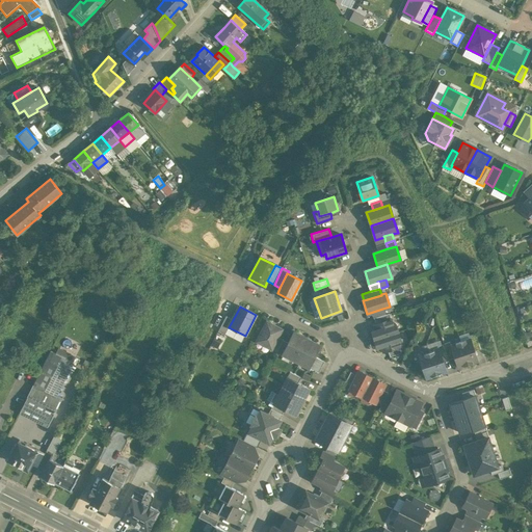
[(382,309),(373,312),(374,318),(384,315),(382,309)]
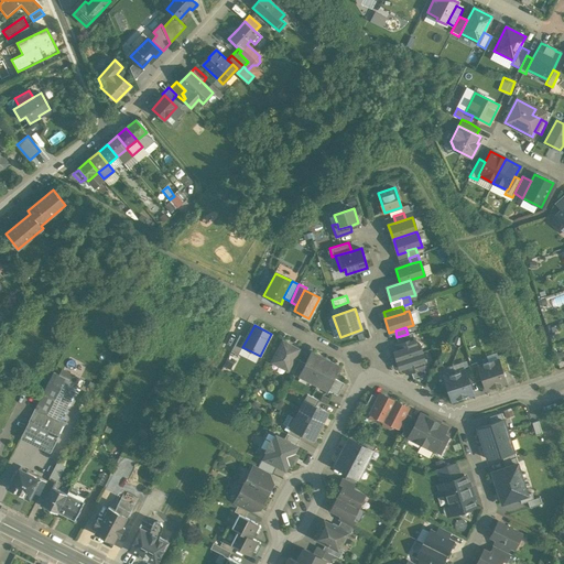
[(397,337),(399,344),(414,338),(412,333),(408,334),(397,337)]
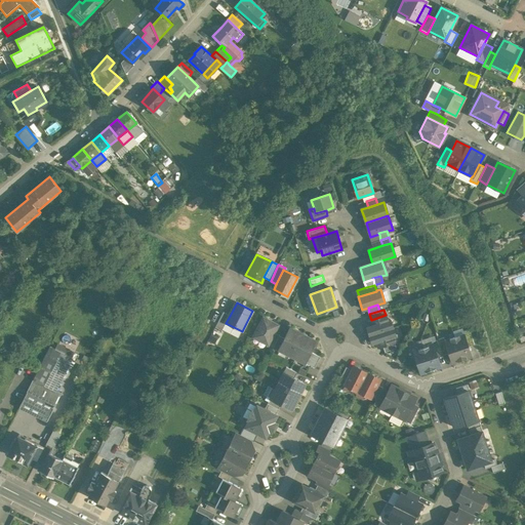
[(226,323),(230,316),(224,313),(215,328),(221,331),(226,323)]
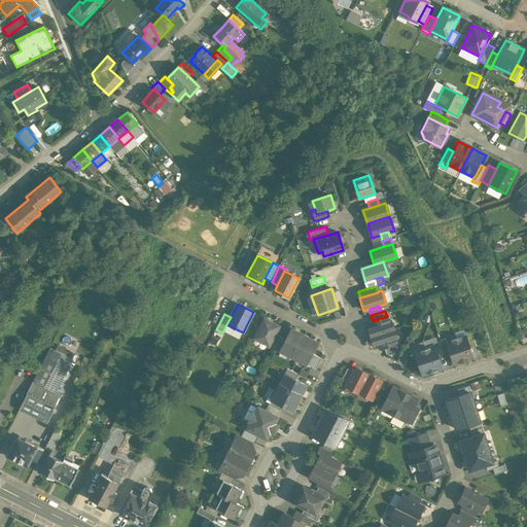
[(373,321),(371,322),(372,327),(367,328),(371,337),(394,329),(391,321),(389,321),(388,316),(387,316),(373,321)]
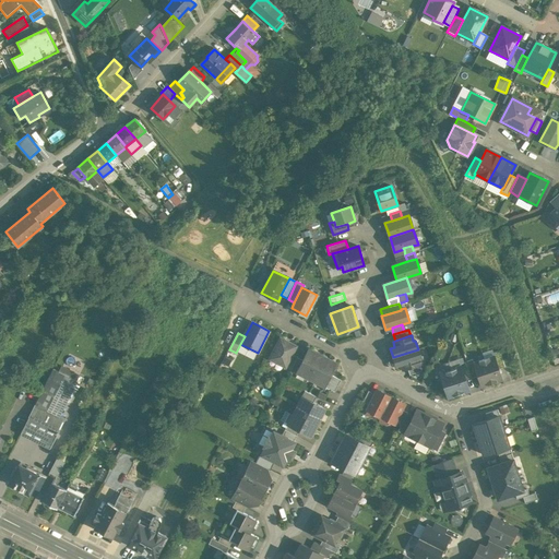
[(295,346),(280,339),(270,358),(285,366),(292,354),(295,346)]
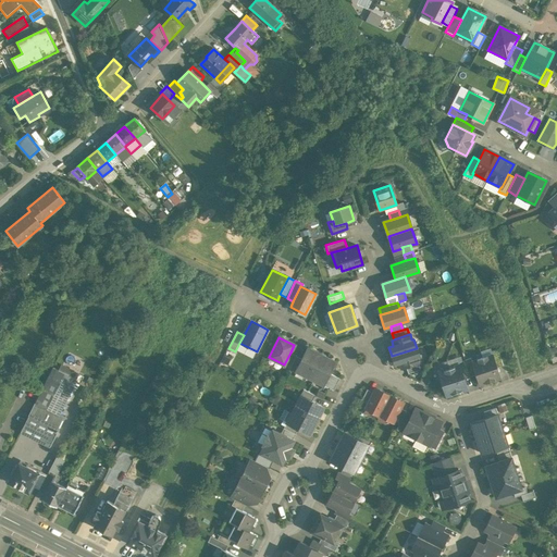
[(301,359),(296,371),(305,375),(317,353),(308,348),(301,359)]
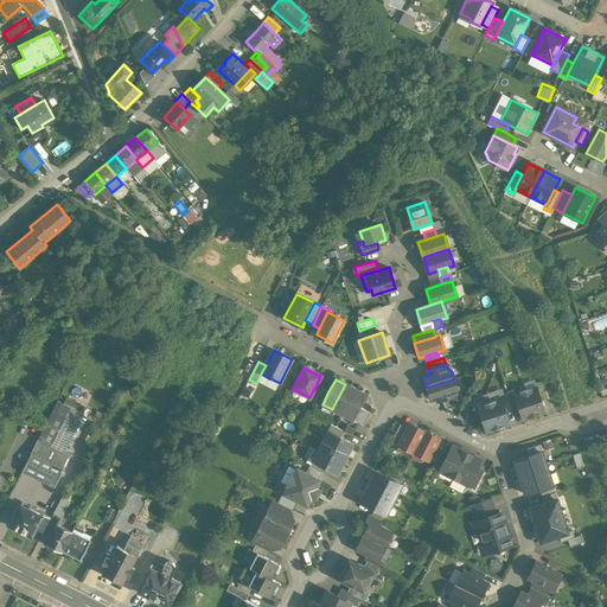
[(454,379),(427,388),(430,397),(435,396),(436,402),(442,401),(455,396),(457,396),(455,389),(458,389),(454,379)]
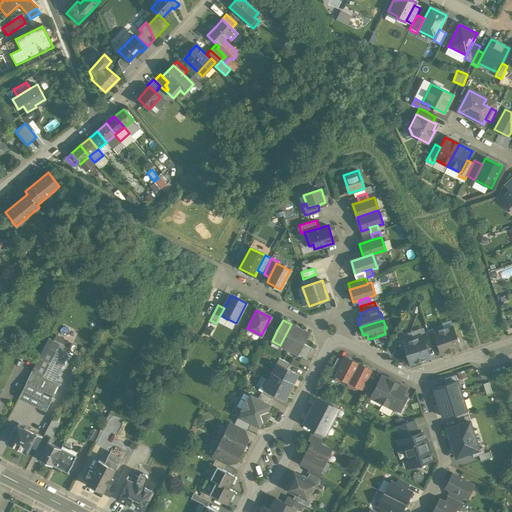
[(462,336),(457,321),(452,323),(452,325),(456,338),(462,336)]
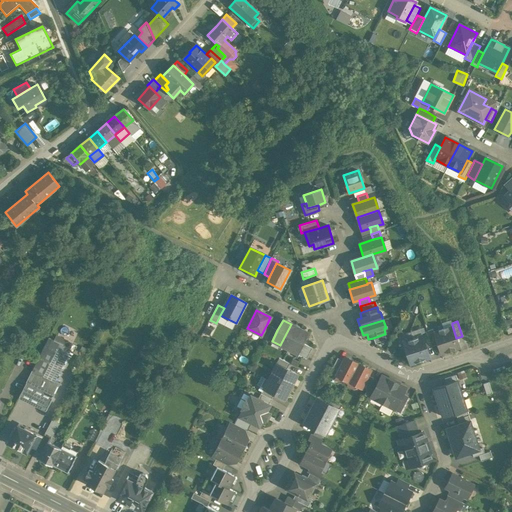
[(261,335),(259,338),(265,341),(272,328),(272,327),(267,324),(261,335)]
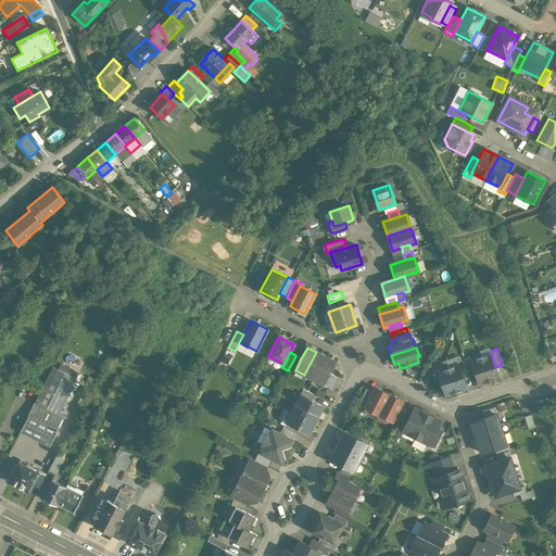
[(316,352),(304,375),(313,379),(325,356),(316,352)]
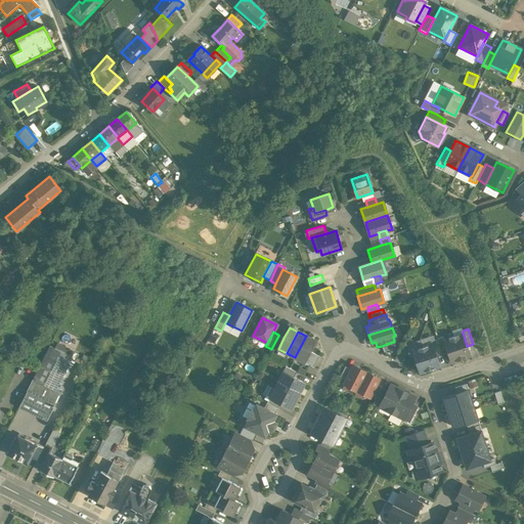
[(463,333),(453,336),(461,359),(471,355),(467,346),(463,333)]
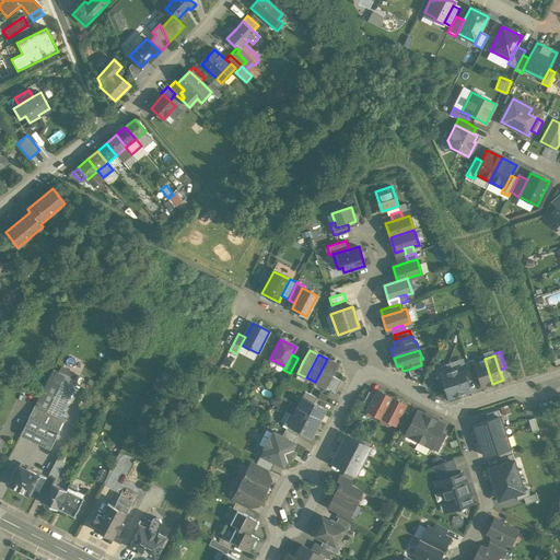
[(298,359),(291,370),(298,373),(303,361),(298,359)]
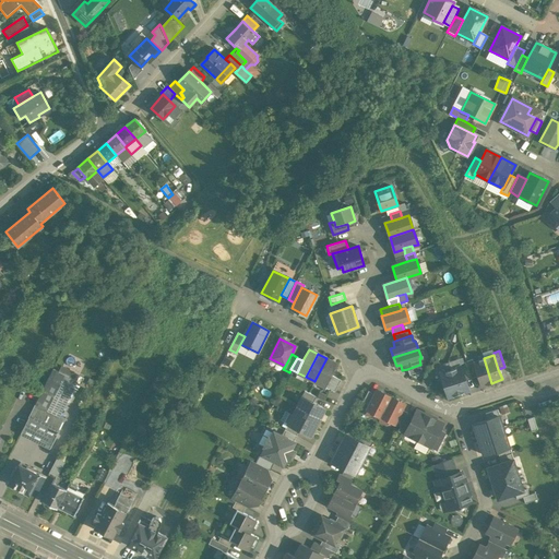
[(336,363),(326,358),(314,381),(324,387),(330,375),(336,363)]
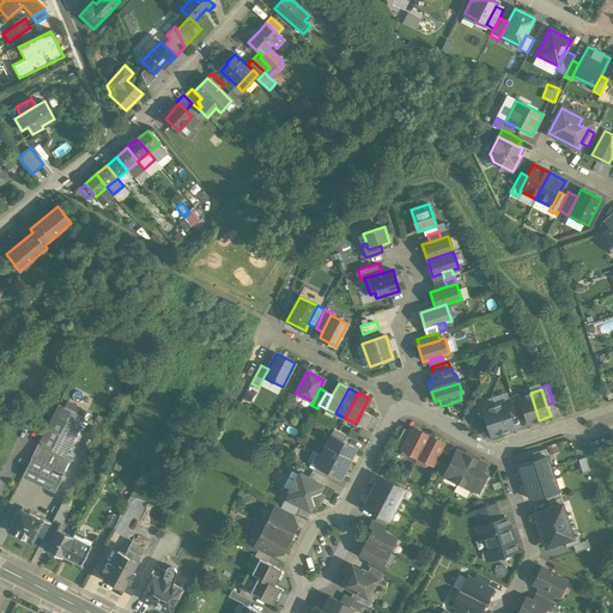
[(530,393),(519,398),(523,412),(527,424),(539,420),(530,393)]
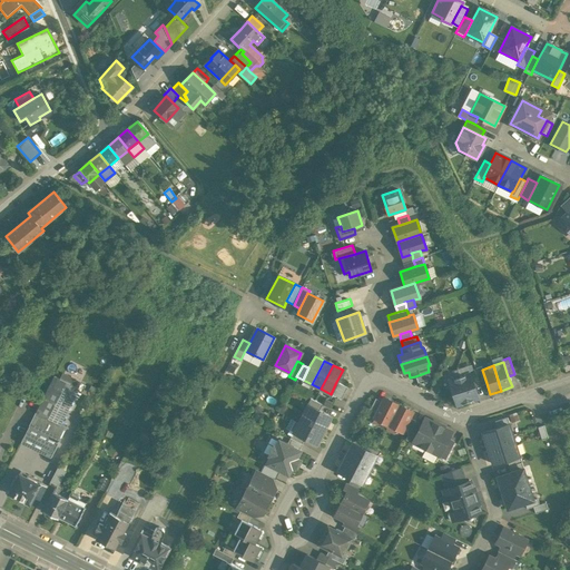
[(481,366),(475,369),(481,385),(487,383),(482,370),(481,366)]
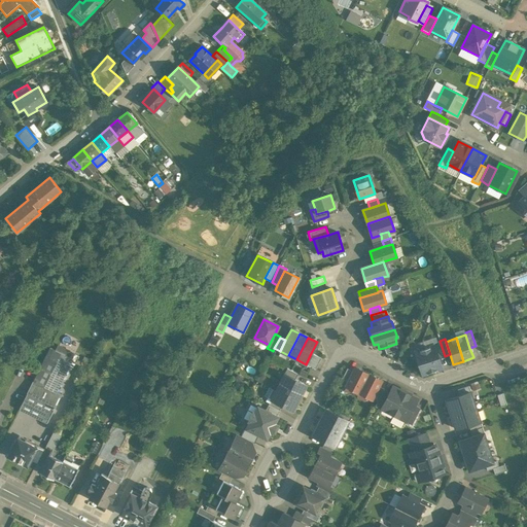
[(410,340),(401,354),(408,357),(415,342),(410,340)]
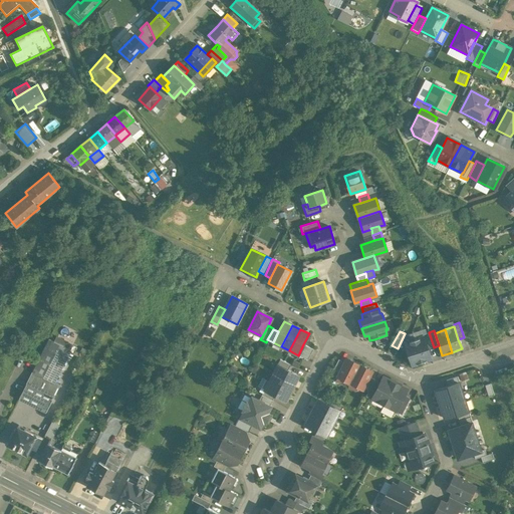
[(429,332),(423,333),(424,336),(428,349),(433,347),(429,332)]
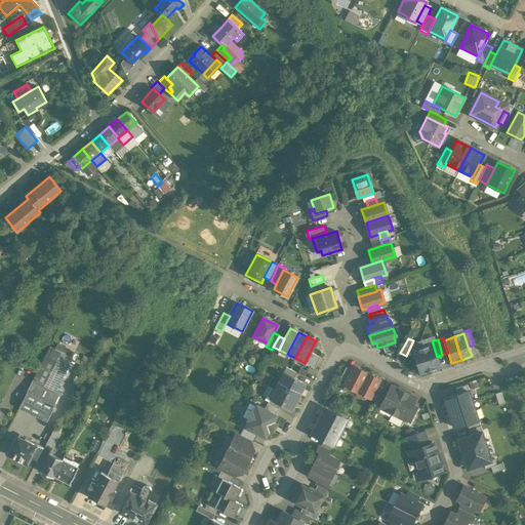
[(394,342),(382,347),(385,352),(396,349),(394,342)]
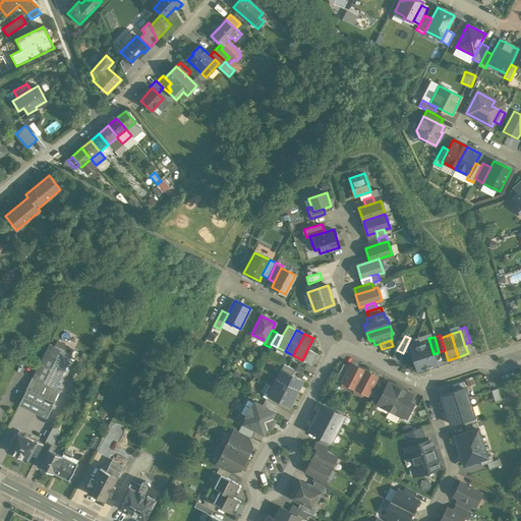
[(433,354),(429,341),(419,344),(426,366),(437,363),(433,354)]
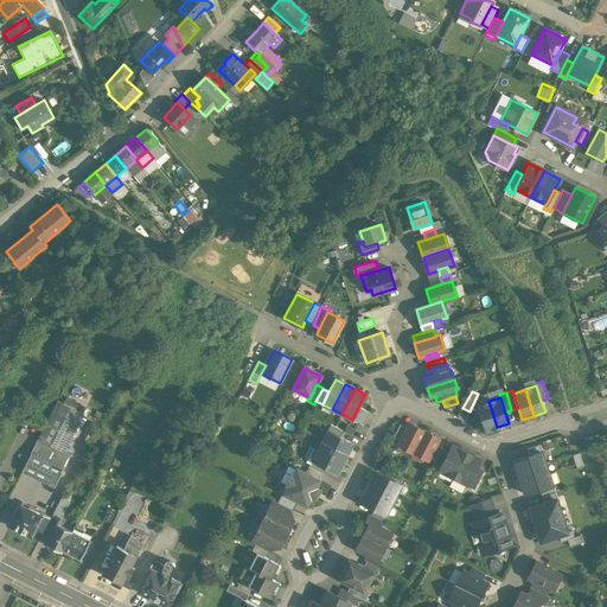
[(57,400),(31,453),(23,471),(55,486),(71,454),(64,451),(83,414),(57,400)]
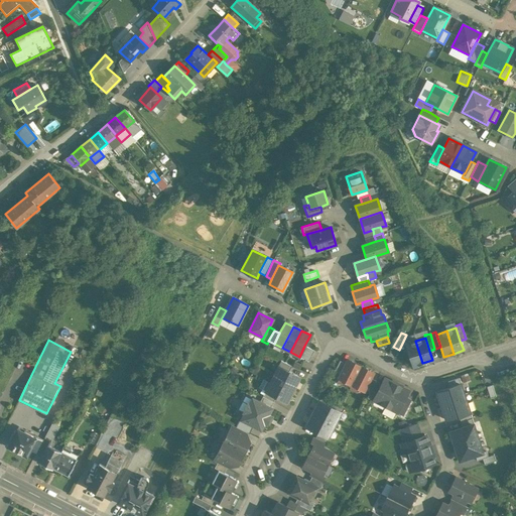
[(415,341),(406,344),(413,366),(422,363),(415,341)]
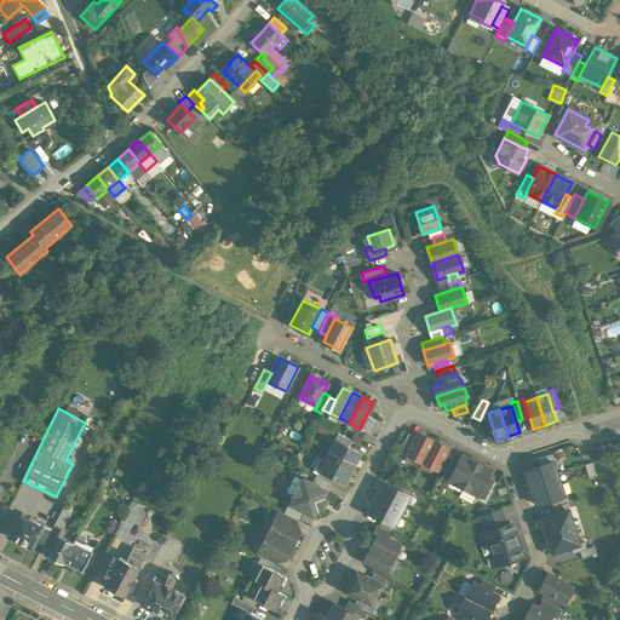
[(378,422),(366,415),(360,429),(371,435),(378,422)]
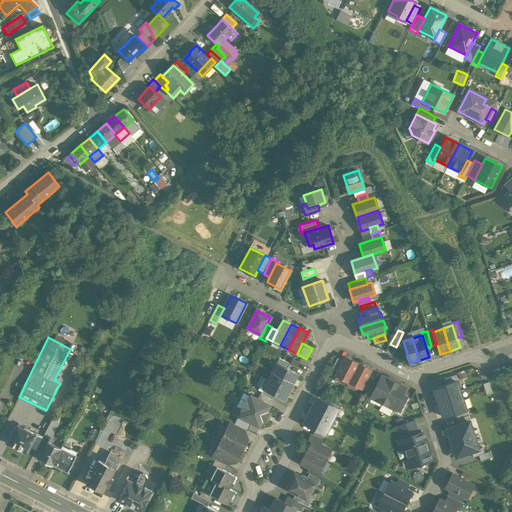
[(358,363),(345,357),(343,361),(338,372),(336,375),(342,378),(341,381),(347,384),(349,382),(358,363)]
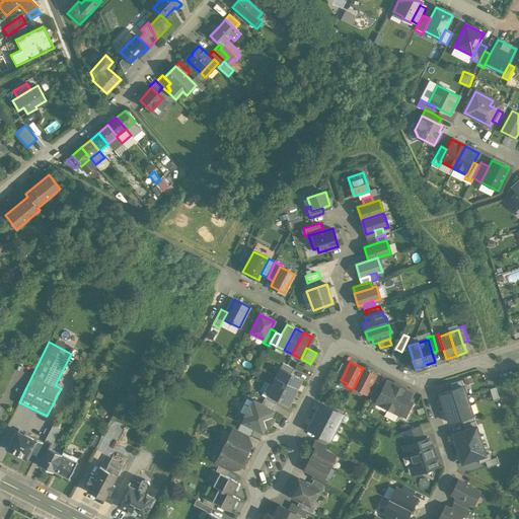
[(293,369),(283,363),(280,368),(291,374),(293,369)]
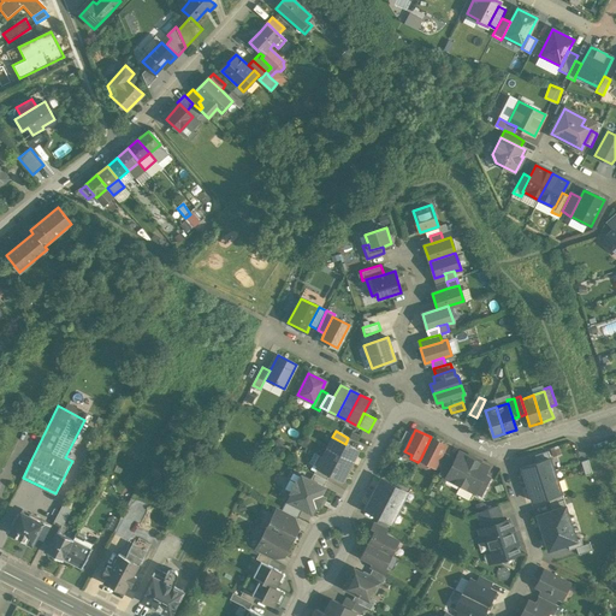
[(413,434),(406,431),(400,444),(407,448),(413,434)]
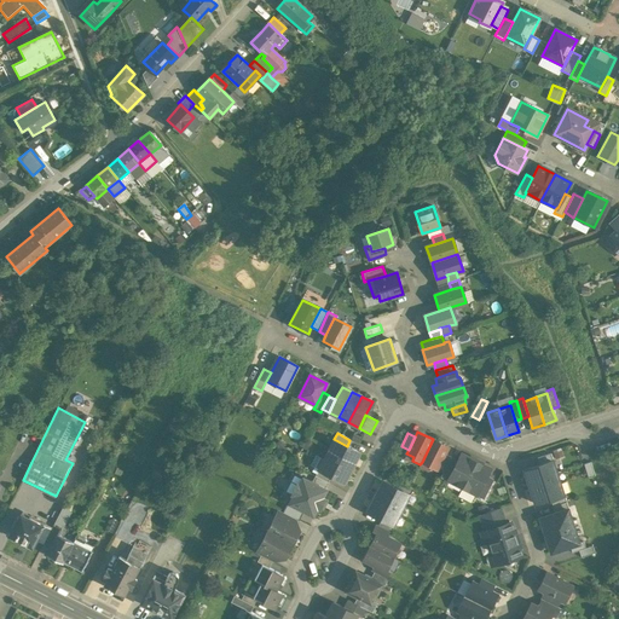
[(347,446),(334,439),(329,450),(354,463),(359,452),(347,446)]
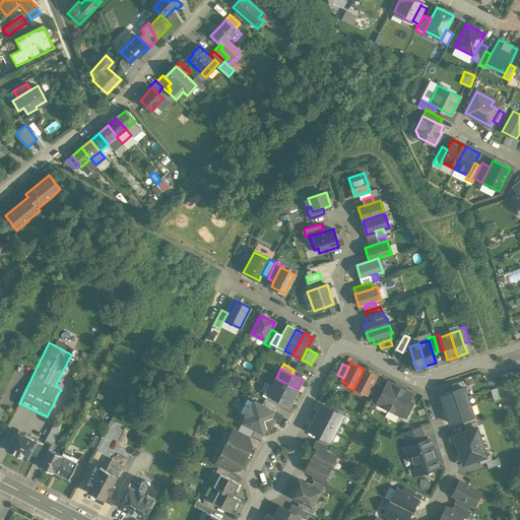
[(376,376),(364,369),(354,388),(362,391),(361,392),(366,395),(368,392),(374,381),(376,376)]
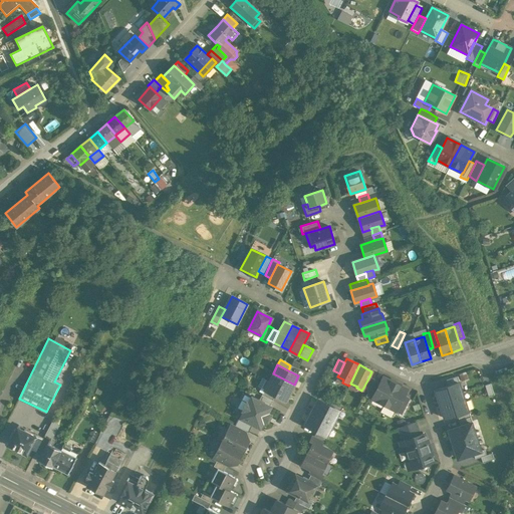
[(294,384),(273,373),(264,390),(275,396),(286,401),(294,384)]
